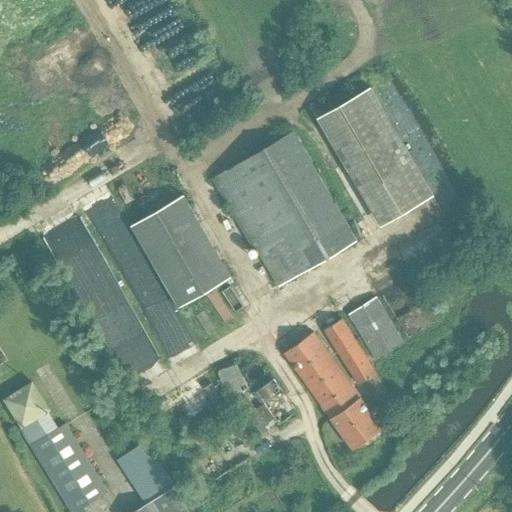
[(366,89),(329,112),(395,220),(432,196),(366,89)]
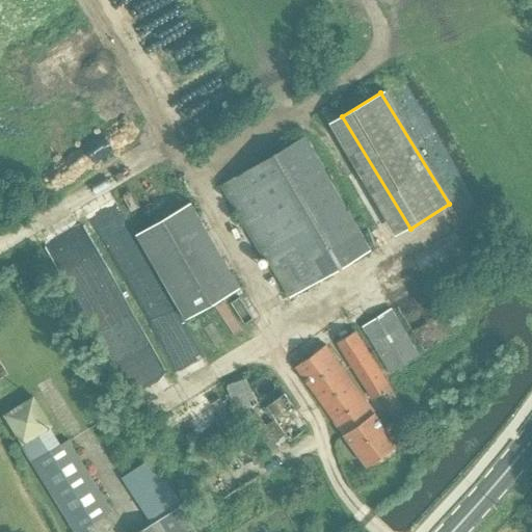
[(288,297),(368,251),(304,139),(224,185),(288,297)]
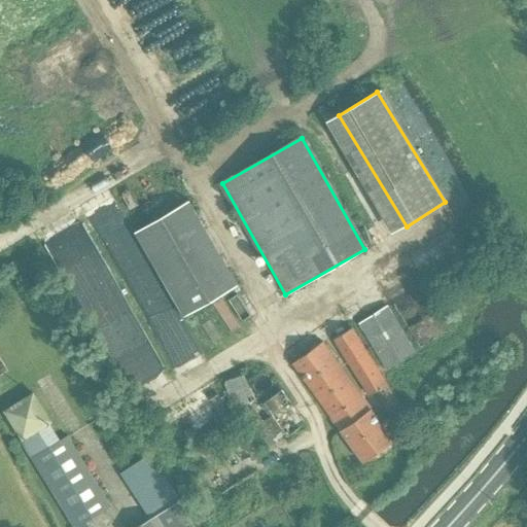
[(184,317),(238,285),(188,201),(135,233),(184,317)]
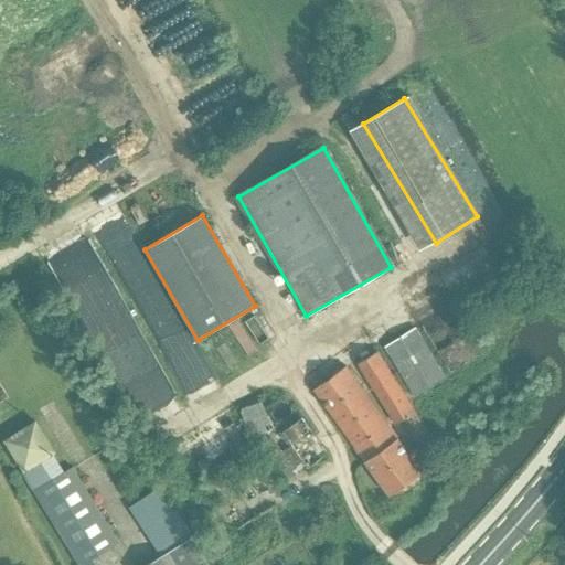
[(414,396),(444,379),(414,330),(384,348),(414,396)]
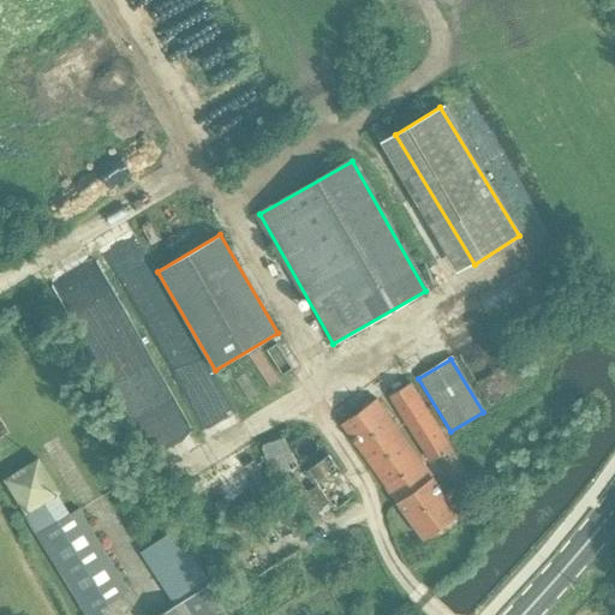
[(451,483),(469,472),(411,384),(390,398),(434,461),(436,460),(451,483)]
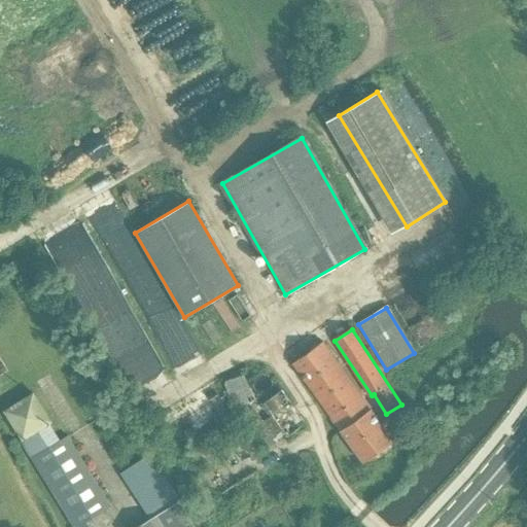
[(362,462),(393,440),(323,343),(292,364),(362,462)]
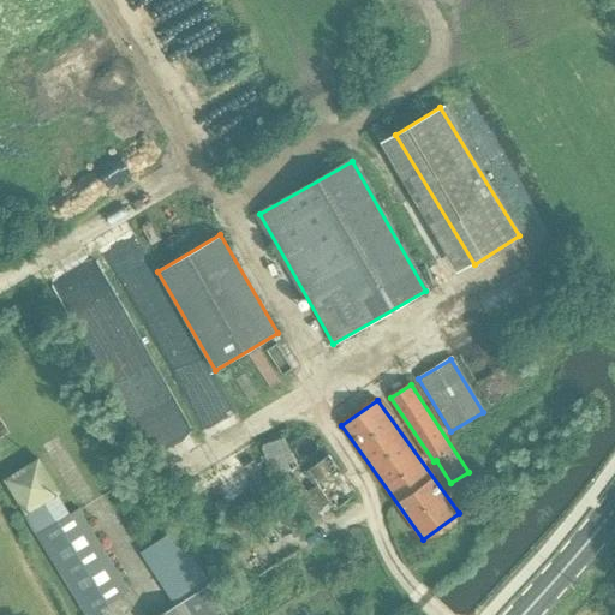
[(284,437),(263,446),(276,476),(282,473),(292,488),(317,523),(318,523),(321,520),(356,495),(328,457),(309,471),(318,485),(306,494),(297,479),(290,470),(297,466),(284,437)]
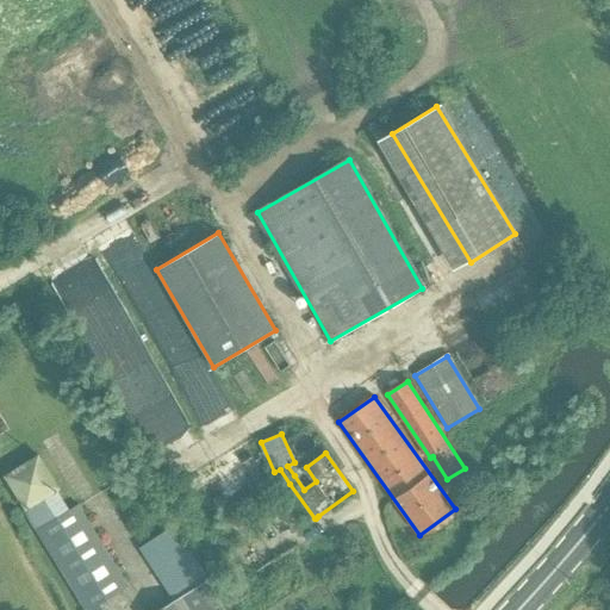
[(58,491),(60,490),(39,456),(7,475),(39,529),(37,530),(86,609),(101,609),(99,605),(128,587),(78,505),(70,510),(58,491)]
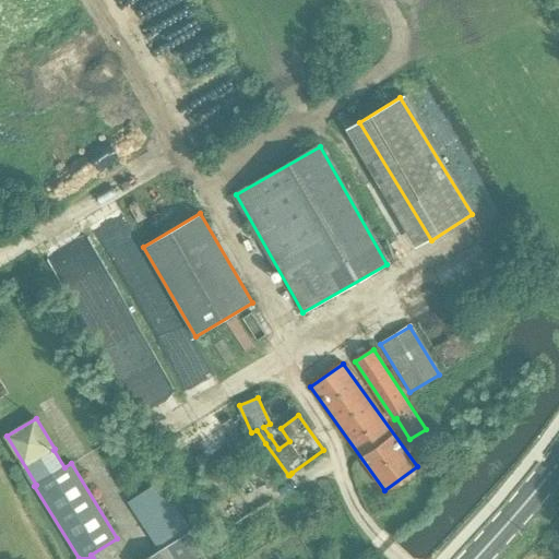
[(249,460),(230,471),(236,482),(256,471),(249,460)]
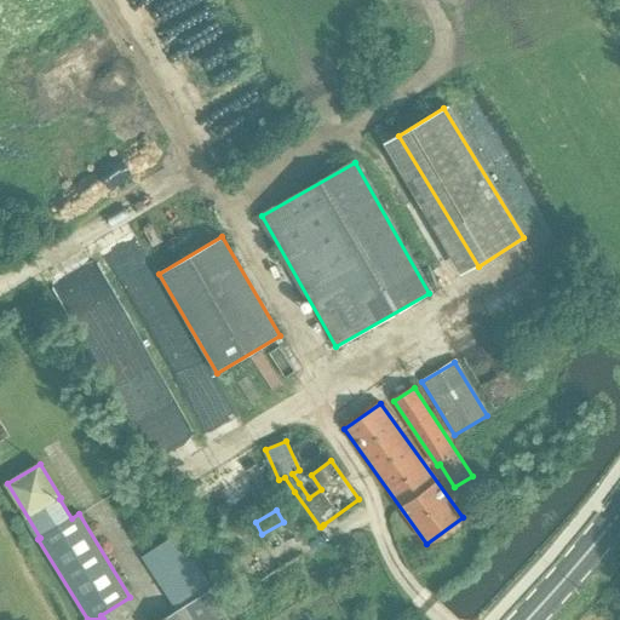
[(229,619),(206,583),(176,535),(142,557),(172,604),(173,603),(178,610),(160,619),(229,619)]
